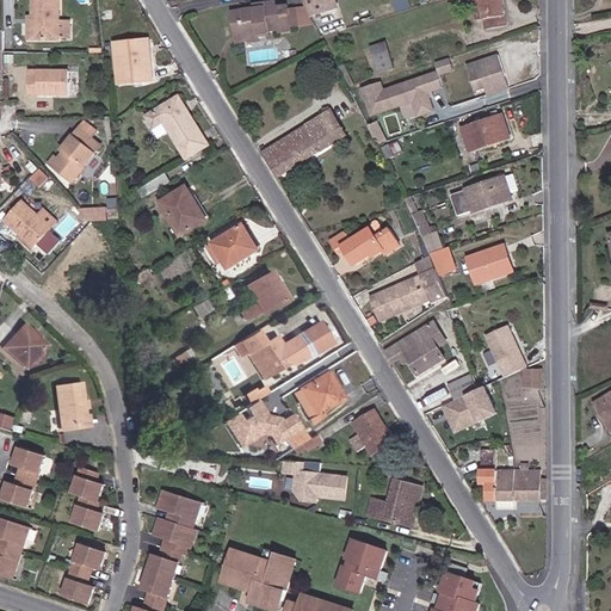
[(59,0),(32,0),(34,19),(38,18),(38,41),(61,41),(61,38),(60,23),(59,0)]
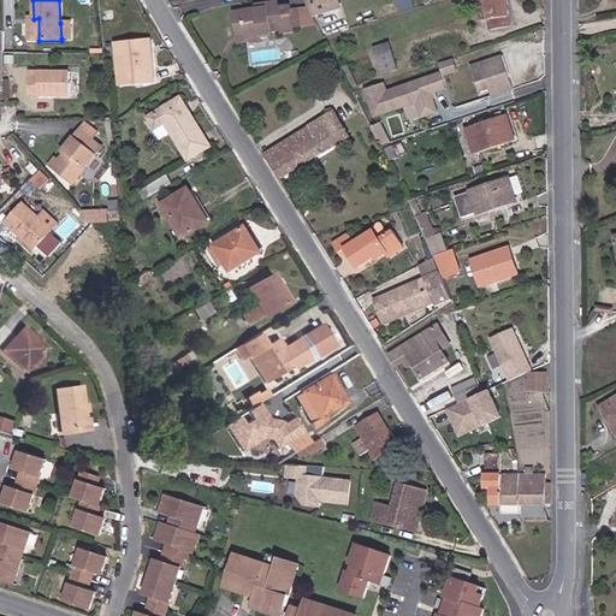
[(317,0),(314,0),(311,3),(314,11),(320,9),(317,0)]
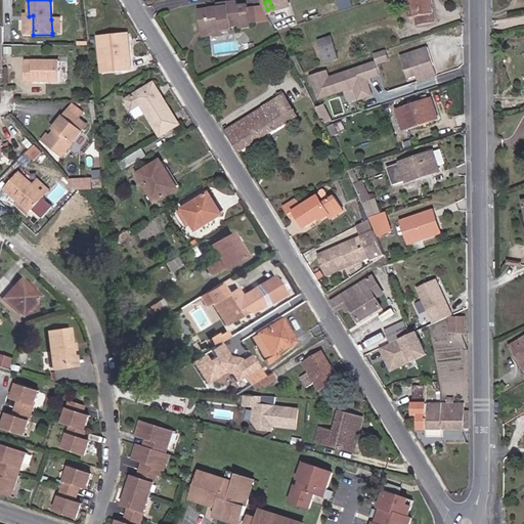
[(431,0),(405,0),(408,16),(417,14),(419,26),(435,23),(431,0)]
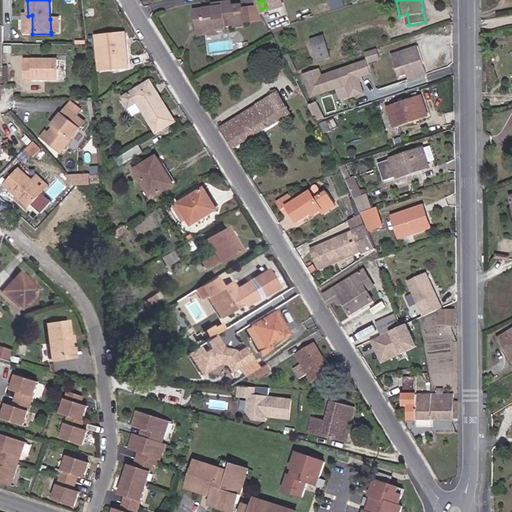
[(251,23),(249,6),(243,7),(242,5),(232,5),(232,2),(223,3),(223,6),(203,9),(205,18),(196,19),(198,31),(216,29),(226,27),(226,25),(233,25),(234,27),(245,26),(245,23),(251,23)]
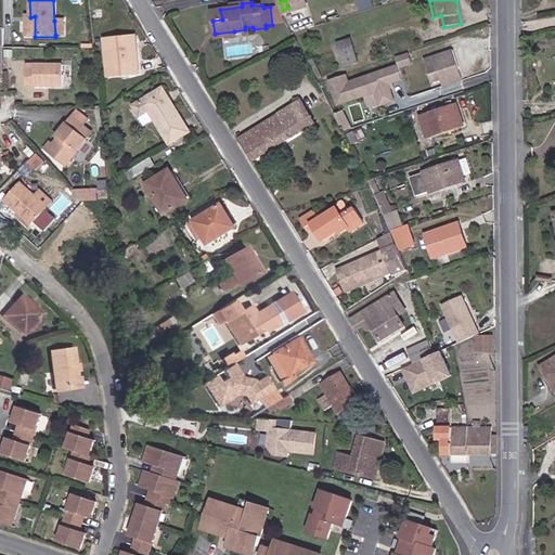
[(287,22),(280,5),(270,7),(272,25),(287,22)]
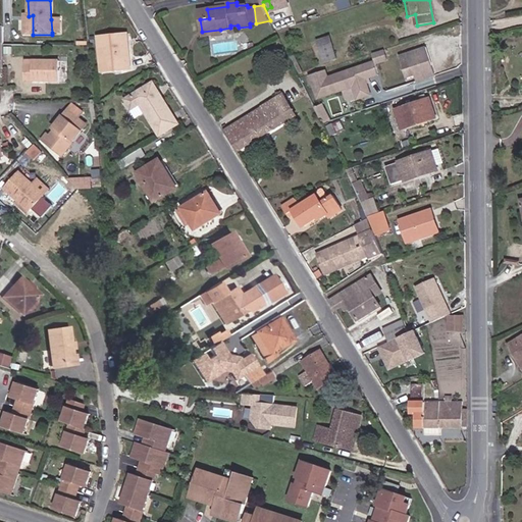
[(209,18),(207,9),(199,10),(200,19),(209,18)]
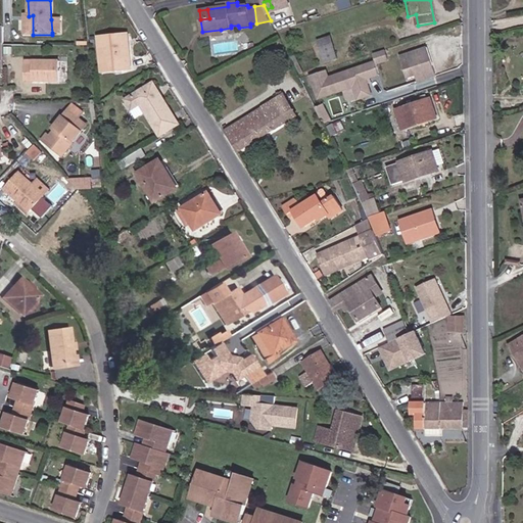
[(126,49),(125,35),(98,37),(100,63),(116,62),(116,70),(131,68),(129,49),(126,49)]
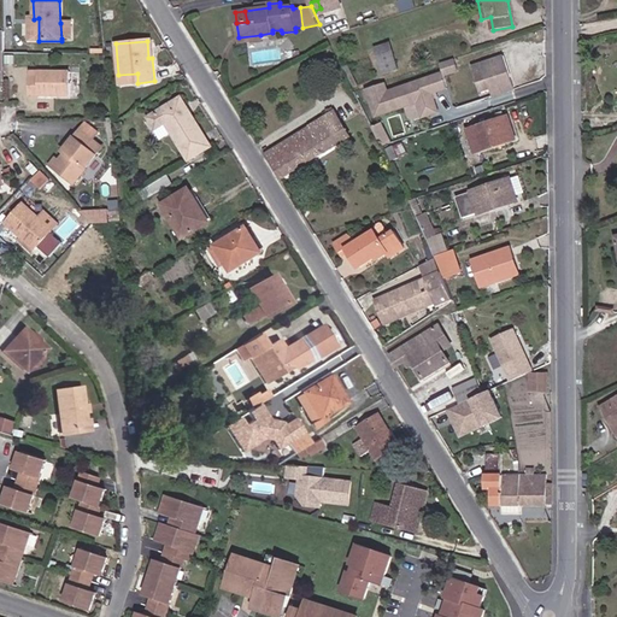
[(377,57),(394,52),(392,42),(375,47),(377,57)]
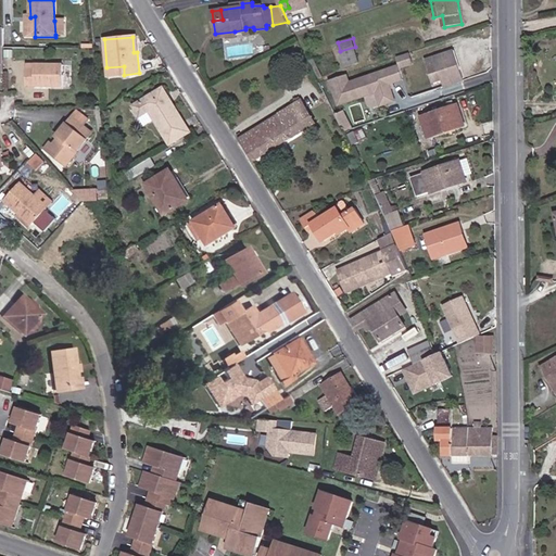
[(361,63),(355,47),(340,51),(344,67),(361,63)]
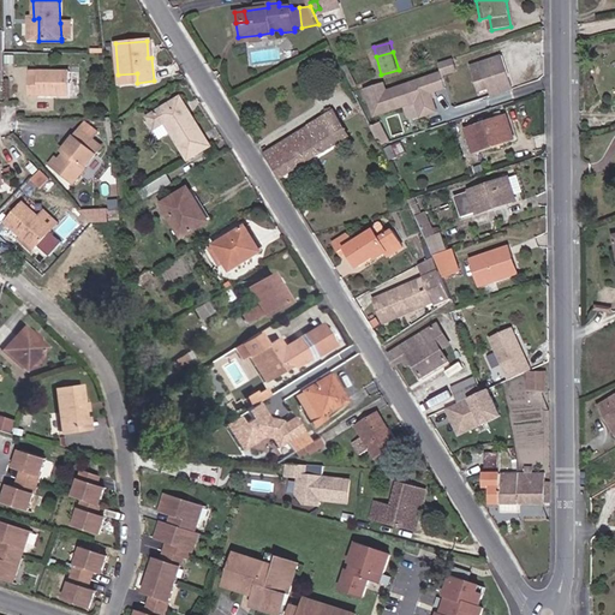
[(497,58),(472,66),(477,82),(487,79),(490,88),(493,96),(513,89),(506,67),(501,70),(497,58)]
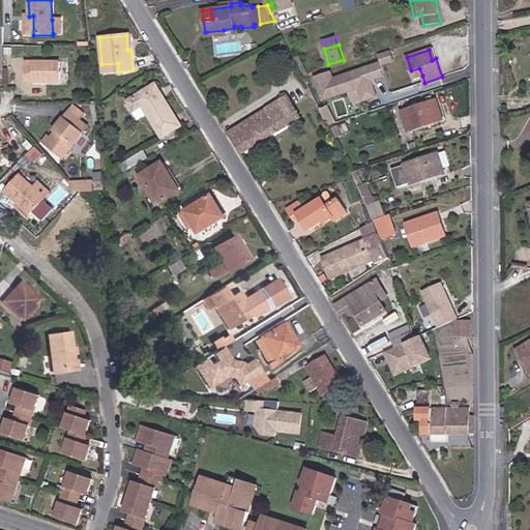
[(299,56),(295,58),(304,76),(308,74),(299,56)]
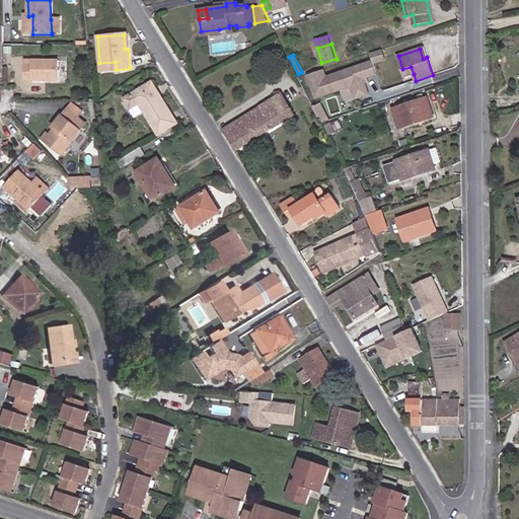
[(328,68),(310,73),(317,98),(344,91),(347,101),(374,93),(370,78),(380,75),(375,60),(329,73),(328,68)]
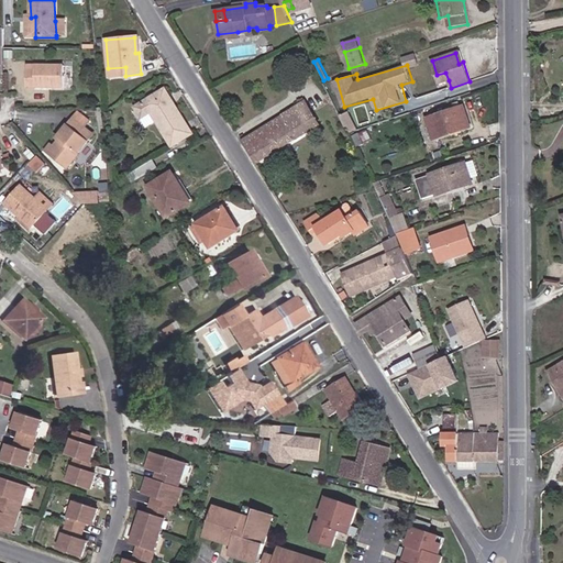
[(35,69),(26,70),(26,87),(63,87),(63,66),(35,66),(35,69)]
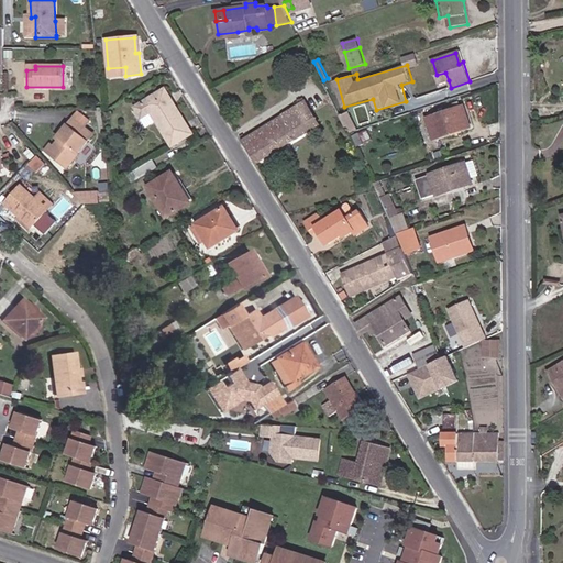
[(125,67),(108,68),(109,77),(125,76),(125,67)]
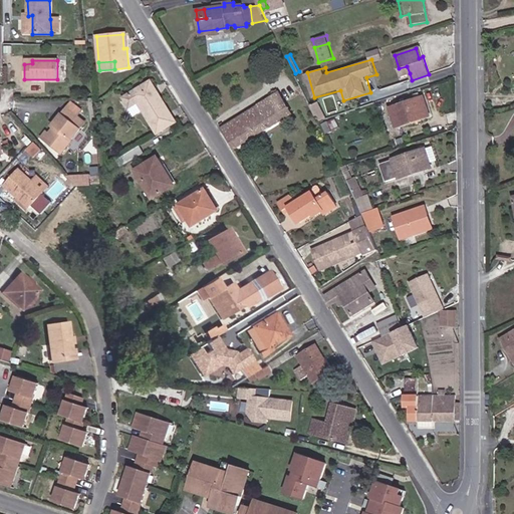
[(407,66),(399,68),(401,76),(410,73),(407,66)]
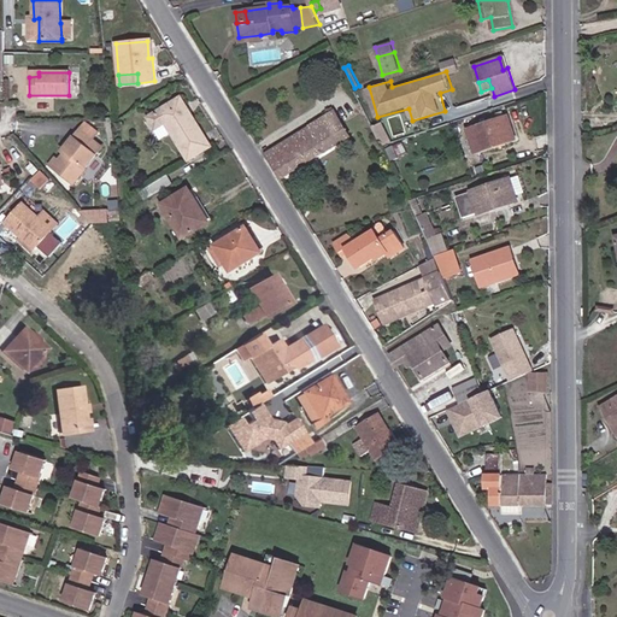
[(166,123),(171,133),(188,160),(210,147),(181,99),(148,118),(156,129),(166,123)]
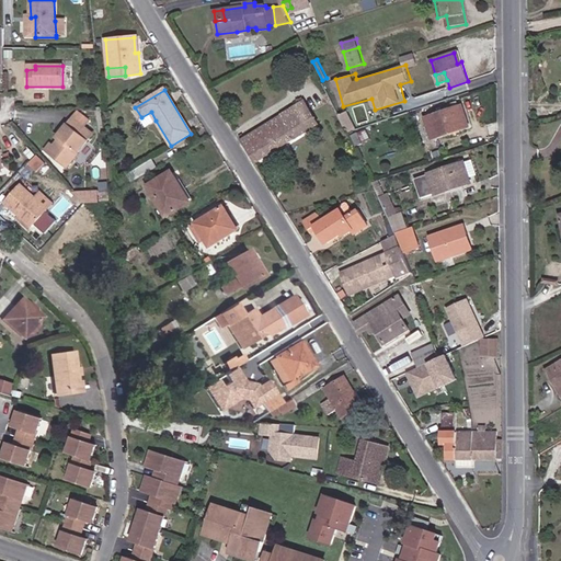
[(462,106),(425,119),(432,138),(469,126),(462,106)]
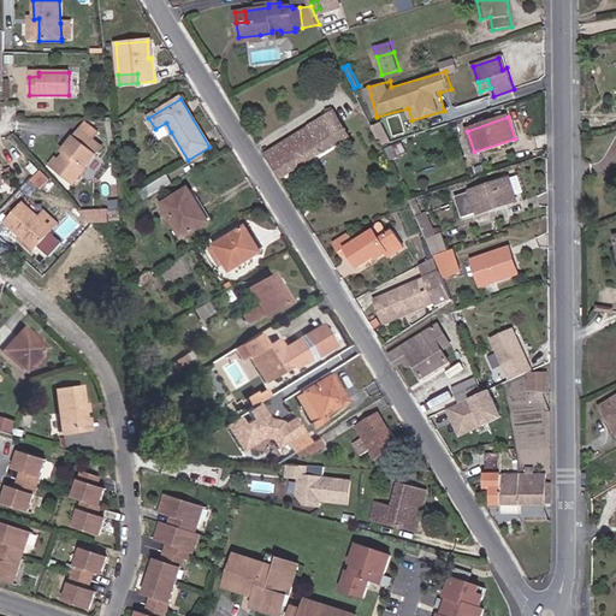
[(318,120),(309,126),(325,153),(338,144),(323,118),(318,120)]
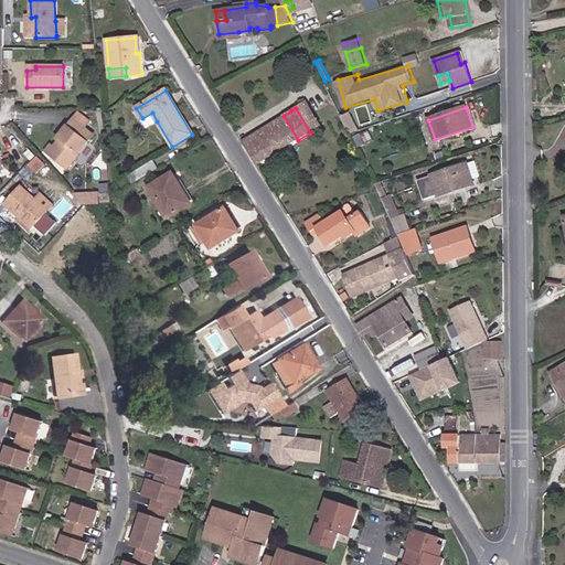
[(147,127),(157,121),(152,113),(142,118),(147,127)]
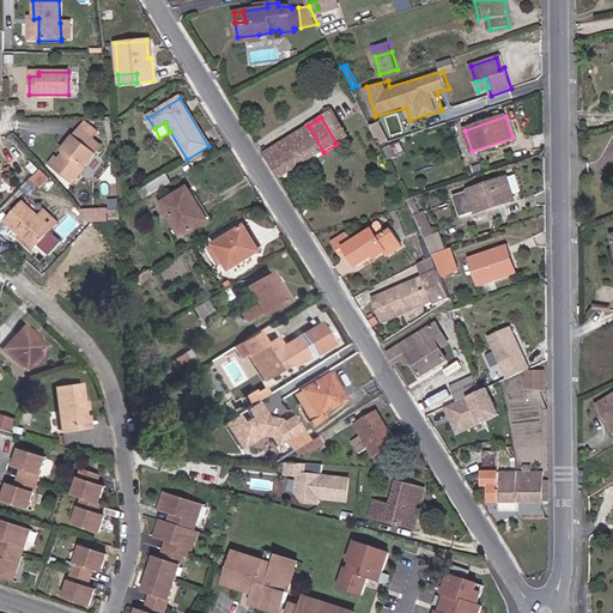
[(308,126),(263,152),(280,180),(323,152),(308,126)]
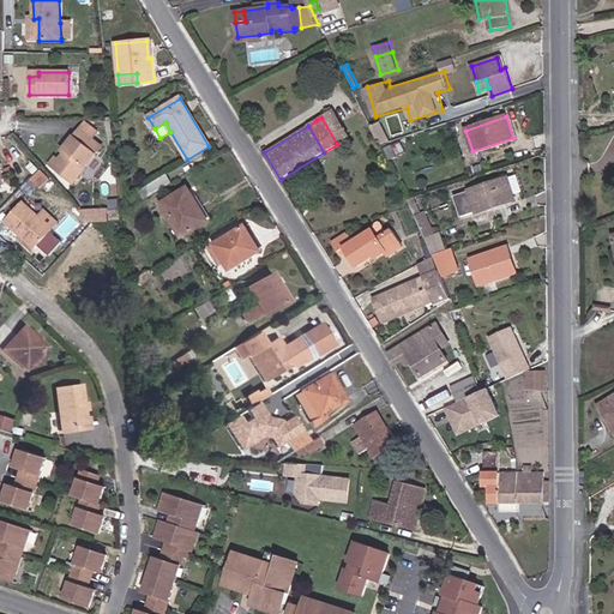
[(59,161),(56,158),(52,164),(73,181),(101,146),(79,131),(62,152),(64,155),(59,161)]
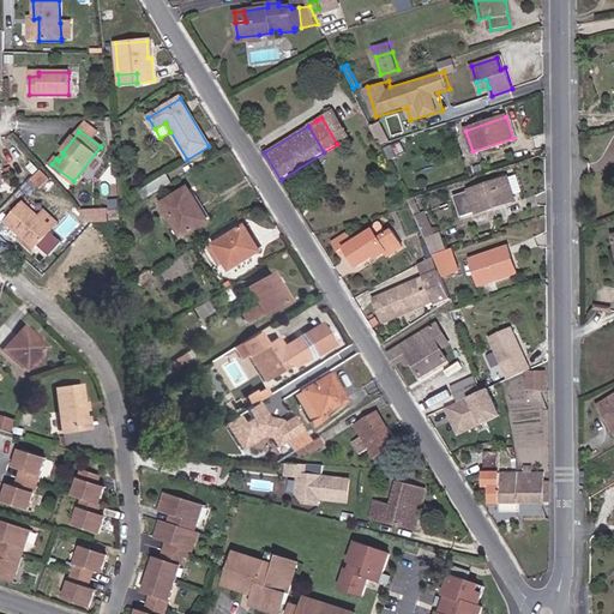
[(391,146),(386,150),(390,160),(396,157),(391,146)]
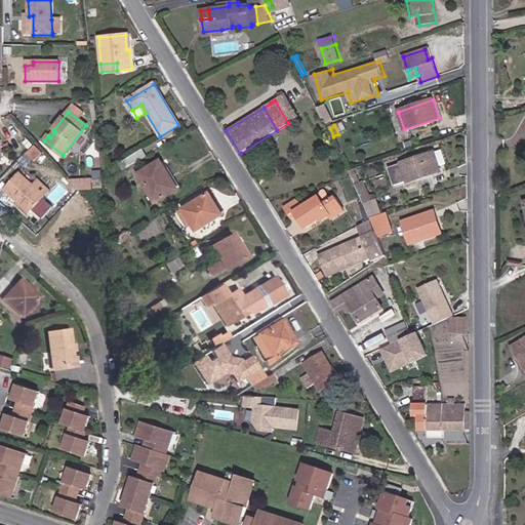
[(35,146),(28,154),(35,161),(42,154),(35,146)]
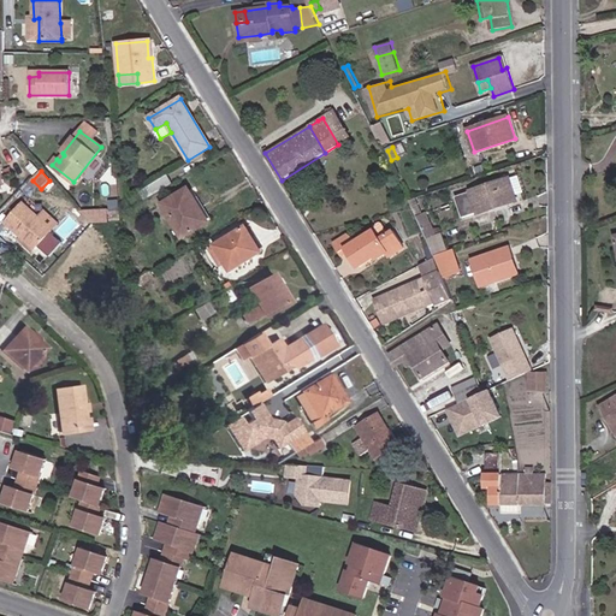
[(519,176),(455,197),(463,218),(516,200),(515,195),(523,193),(519,176)]
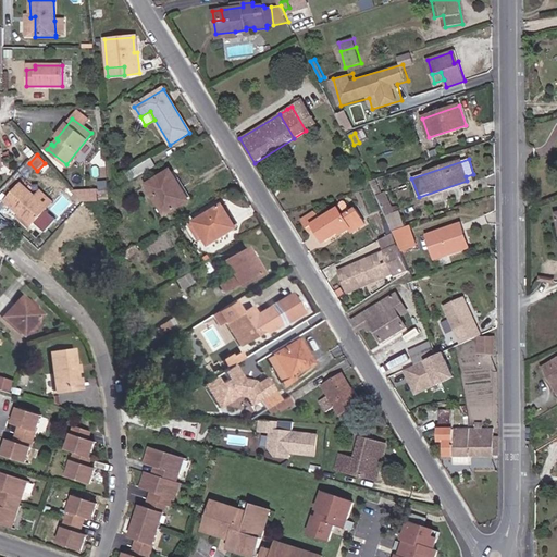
[(131,181),(155,166),(152,161),(128,176),(131,181)]
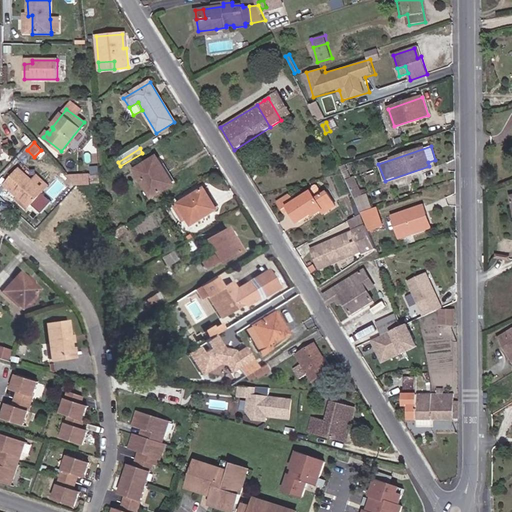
[(156,158),(135,170),(152,197),(172,185),(156,158)]
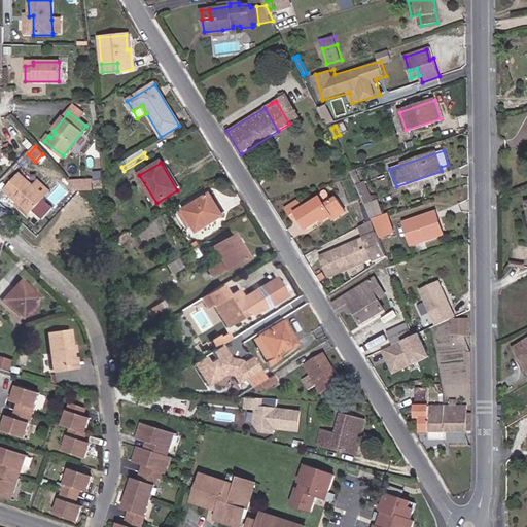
[(44,198),(32,186),(19,174),(5,189),(19,202),(31,213),(44,198)]
